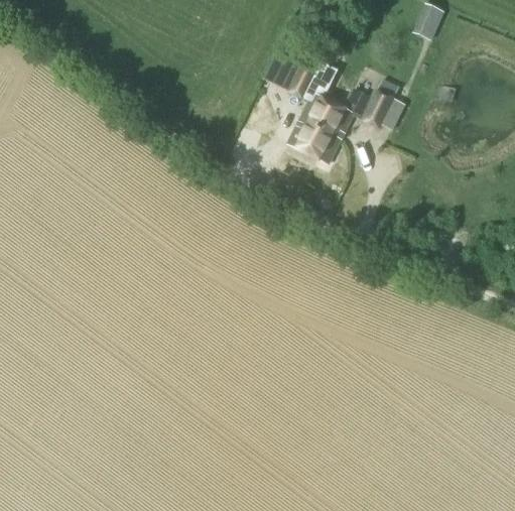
[(425,3),(416,24),(435,32),(444,11),(425,3)]
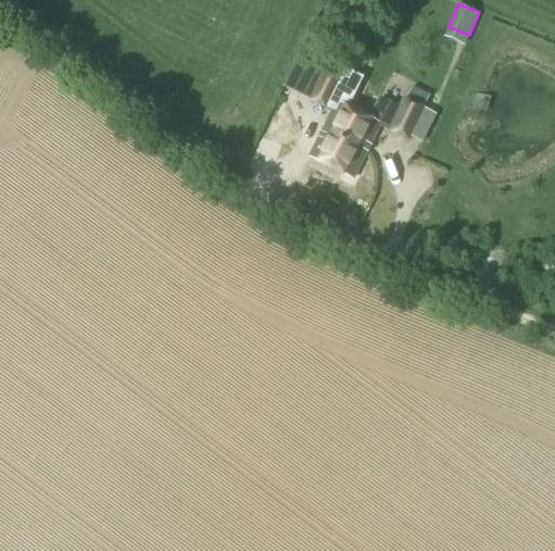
[(332,108),(323,126),(366,147),(378,123),(391,129),(392,127),(411,136),(425,107),(424,105),(430,92),(413,84),(406,97),(404,97),(394,115),(376,107),(371,114),(350,104),(360,83),(364,74),(345,65),(340,75),(326,104),(332,108)]
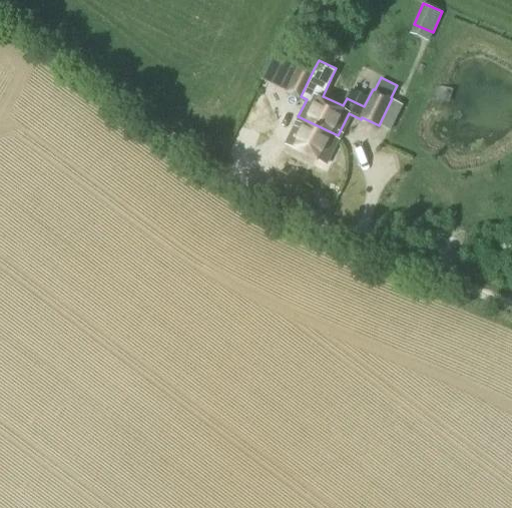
[(298,62),(285,89),(301,97),(301,96),(314,69),(298,62)]
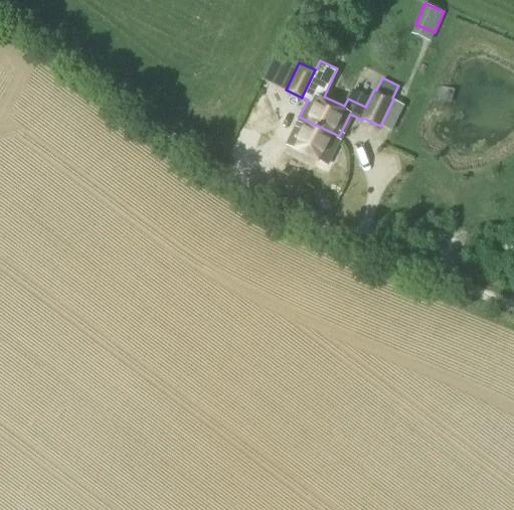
[(352,87),(333,76),(324,97),(344,106),(348,99),(353,88),(352,87)]
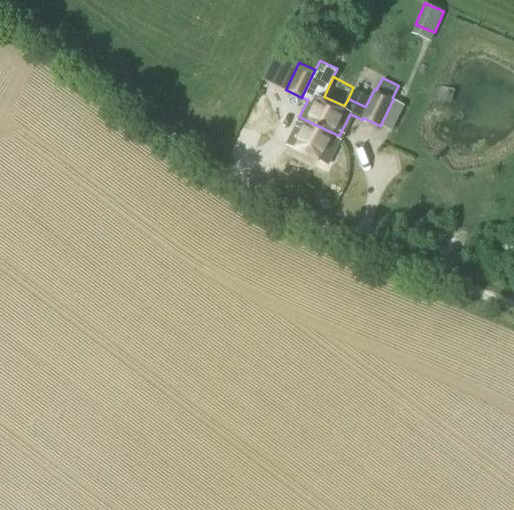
[(327,162),(339,136),(299,117),(287,143),(327,162)]
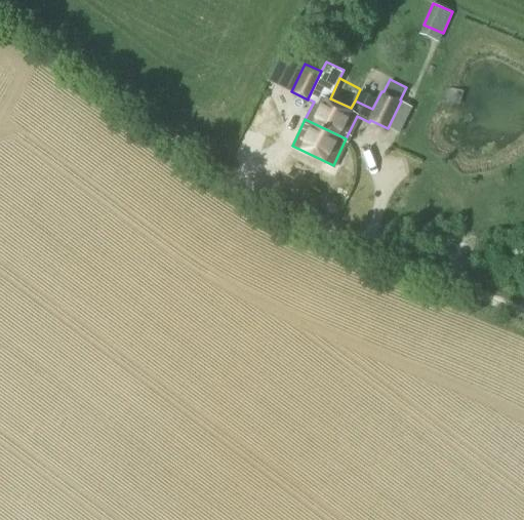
All buildings are outlined.
